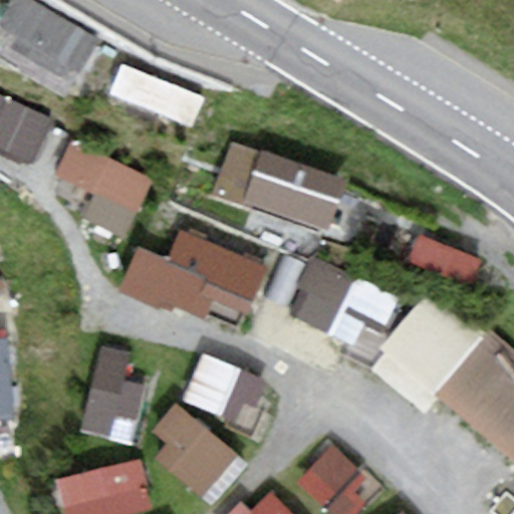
[(97,38),(34,3),(9,47),(73,82),(97,38)]
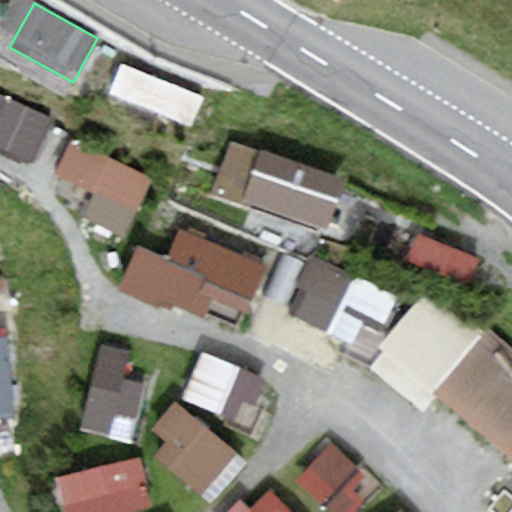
[(122,64),(110,95),(193,128),(205,97),(122,64)]
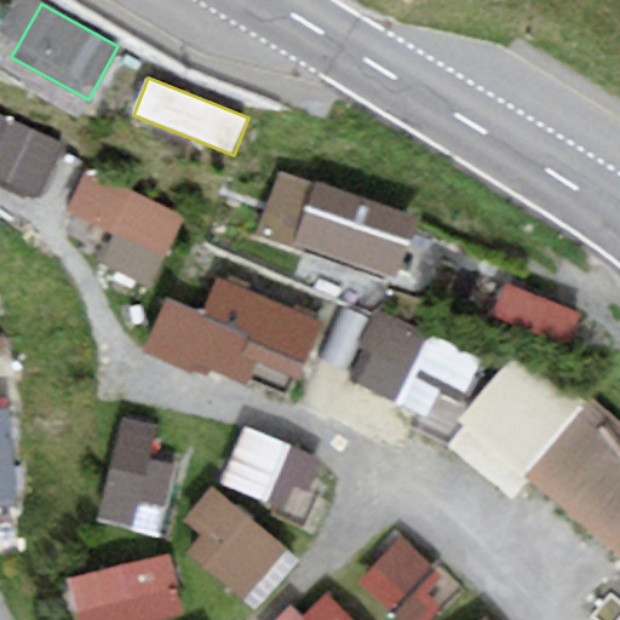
[(58,142),(0,116),(0,168),(39,187),(58,142)]
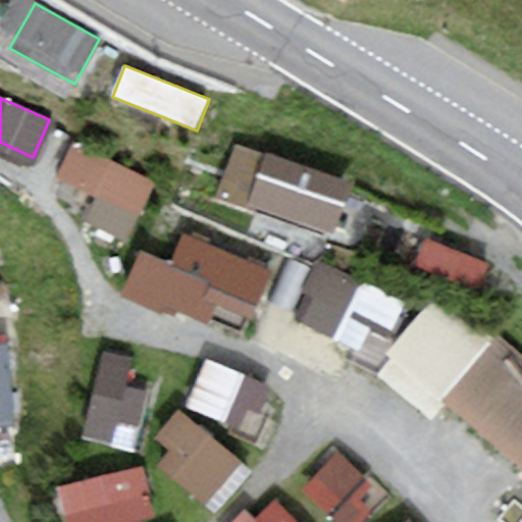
[(354,181),(233,141),(213,199),(255,213),(257,210),(335,237),(354,181)]
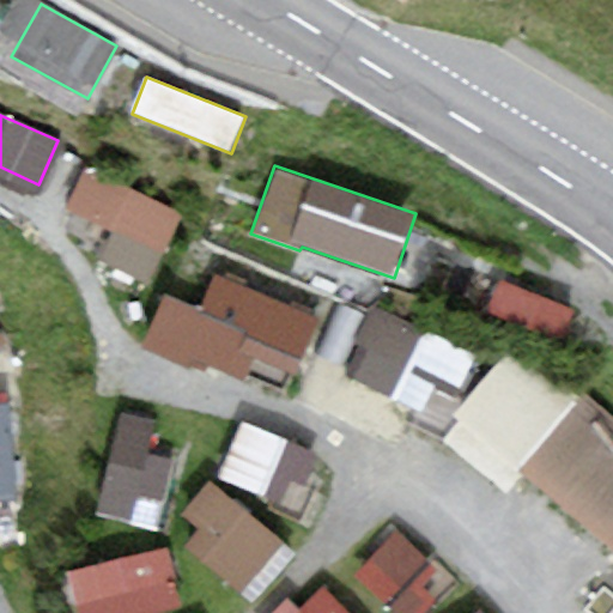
[(184,218),(83,169),(59,219),(159,268),(184,218)]
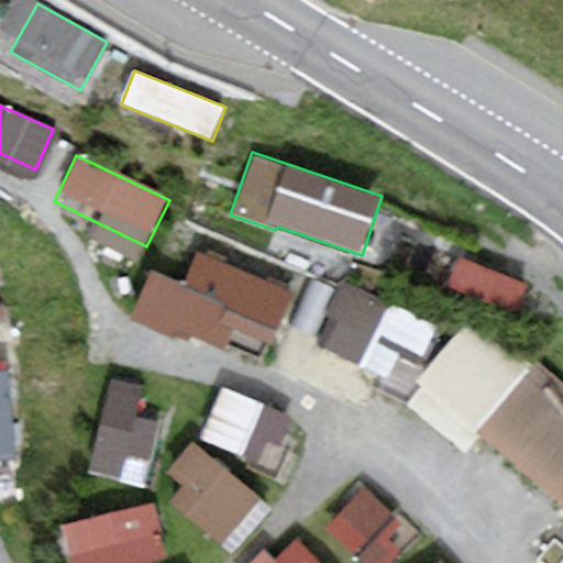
[(183,282),(151,268),(128,320),(172,340),(176,329),(222,349),(231,328),(272,345),(294,294),(197,251),(183,282)]
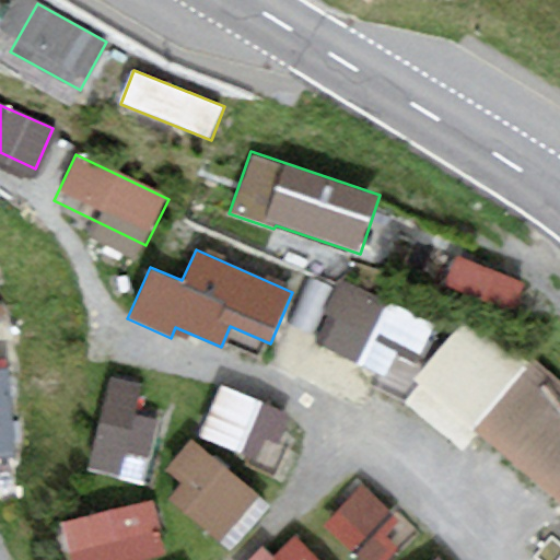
[(392,385),(424,317),(352,282),(319,350),(392,385)]
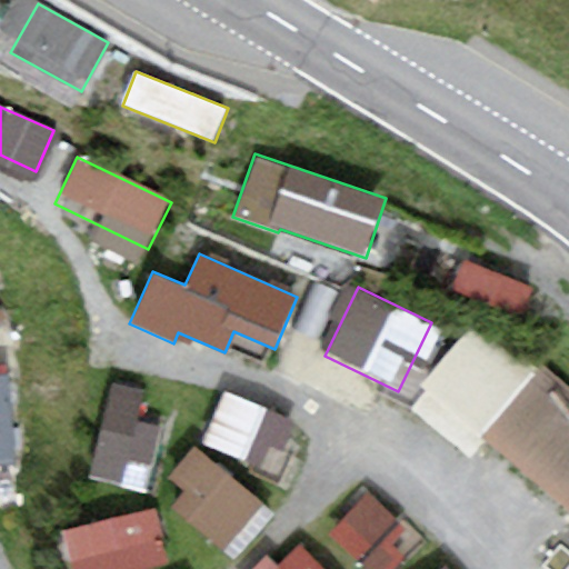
[(568,386),(543,365),(480,437),(568,511),(568,386)]
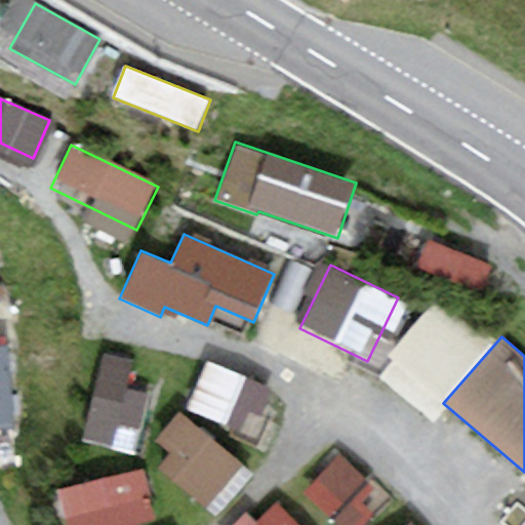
[(11,354),(0,354),(0,418),(12,418),(11,354)]
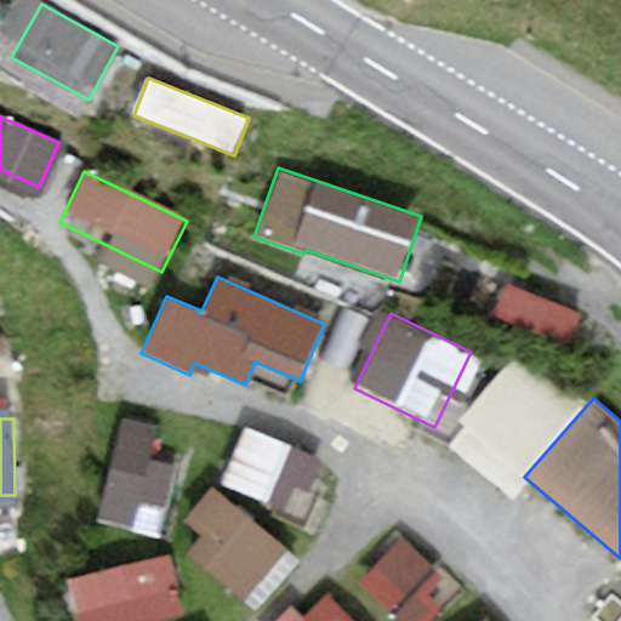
[(330,473),(246,438),(223,491),(281,516),(286,502),(313,514),(330,473)]
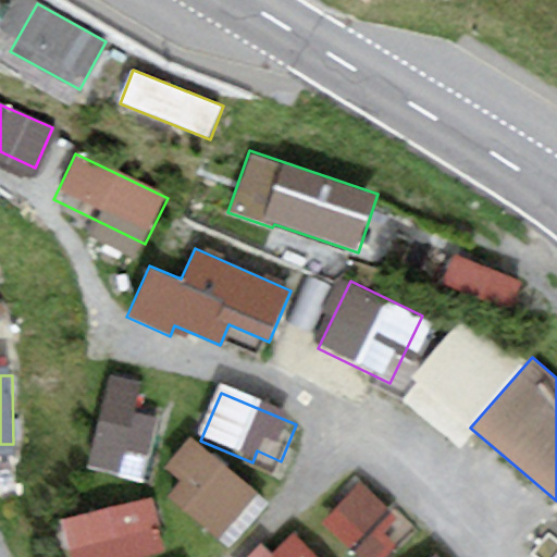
[(139,401),(108,395),(91,475),(143,486),(153,434),(134,431),(139,401)]
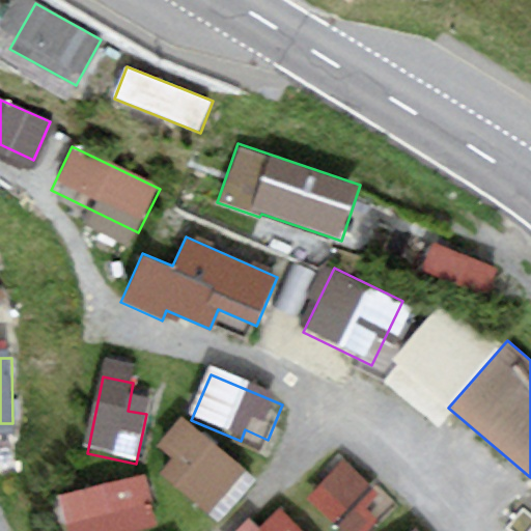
[(240,479),(174,422),(152,447),(172,464),(163,474),(210,514),(240,479)]
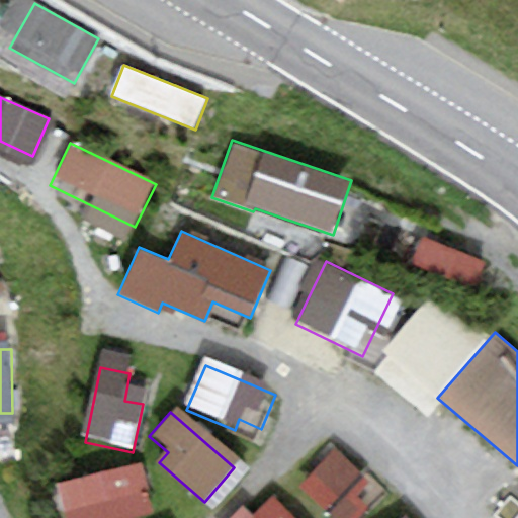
[(340,461),(303,498),(322,517),(365,517),(380,503),(340,461)]
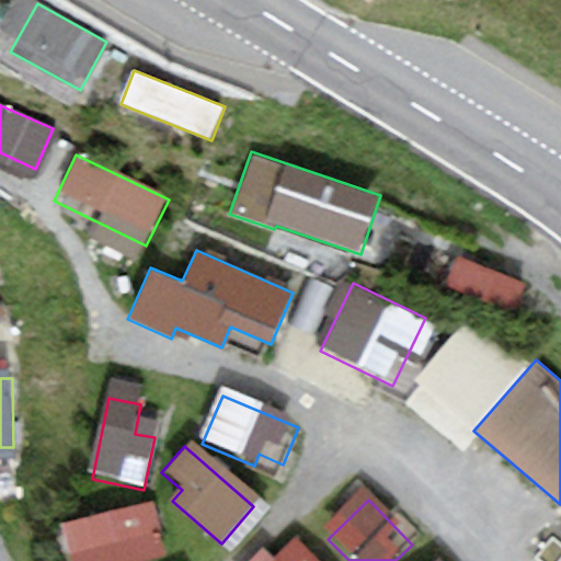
[(156,560),(146,517),(59,538),(64,560),(156,560)]
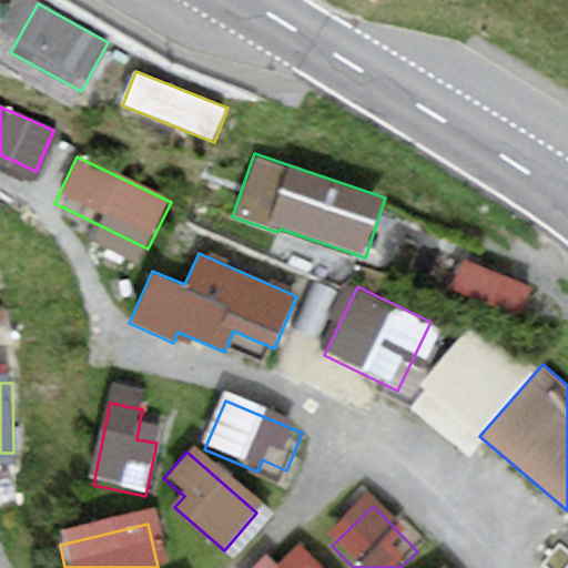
[(306,567),(297,558),(285,567),(306,567)]
